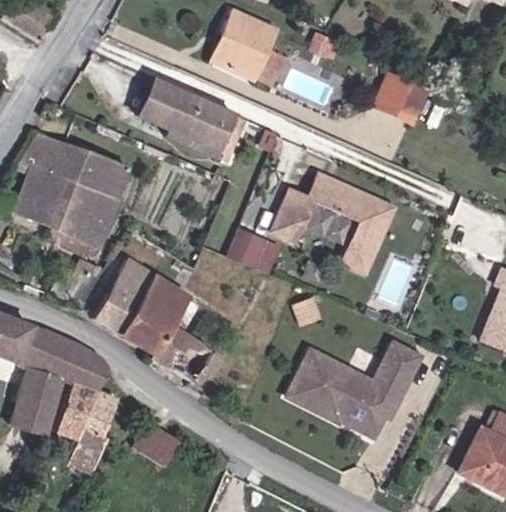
[(258,80),(258,79),(272,49),(280,29),(235,8),(224,33),(230,36),(219,63),(258,80)]
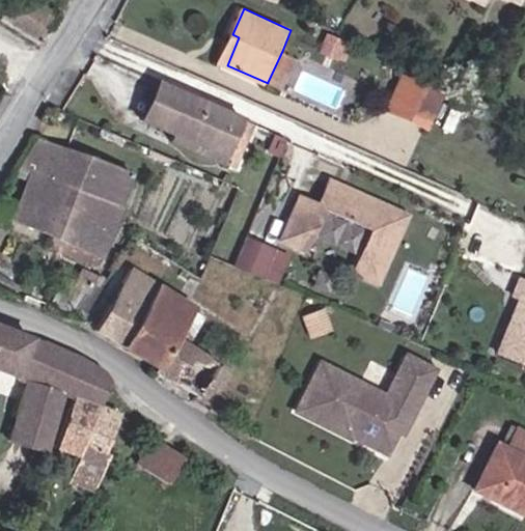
[(220,62),(227,65),(239,37),(232,34),(220,62)]
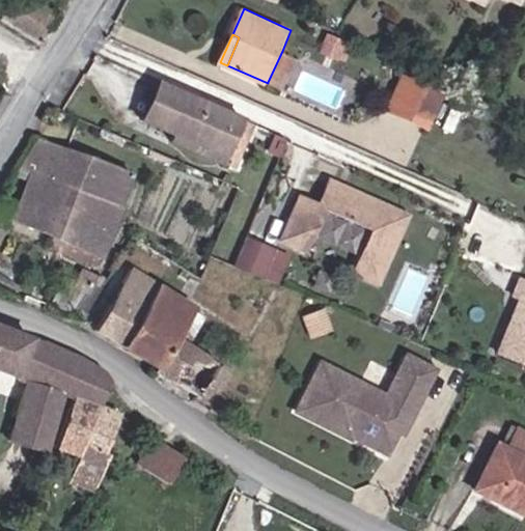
[(282,51),(268,82),(285,90),(299,59),(282,51)]
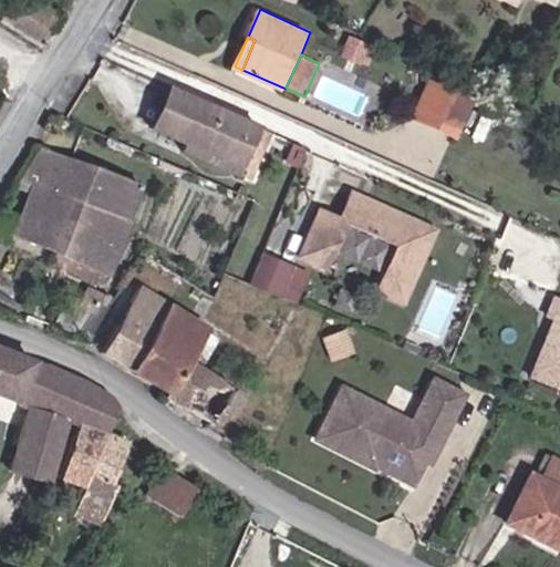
[(511,76),(499,70),(494,82),(505,89),(511,76)]
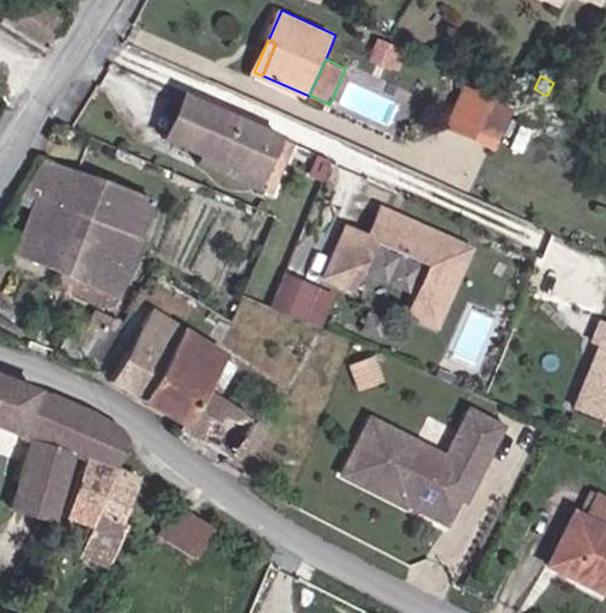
[(497,145),(513,109),(471,90),(454,126),(497,145)]
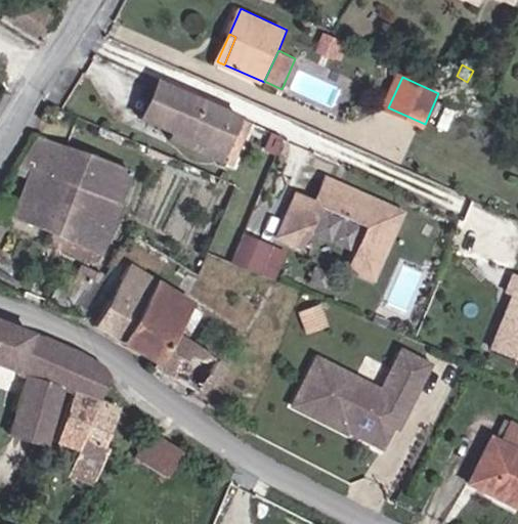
[(169,104),(176,90),(166,85),(160,100),(169,104)]
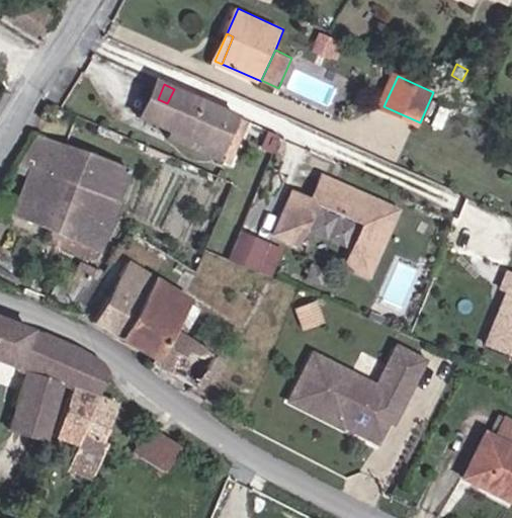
[(240,115),(175,87),(174,89),(167,103),(159,123),(175,131),(224,152),(240,115)]
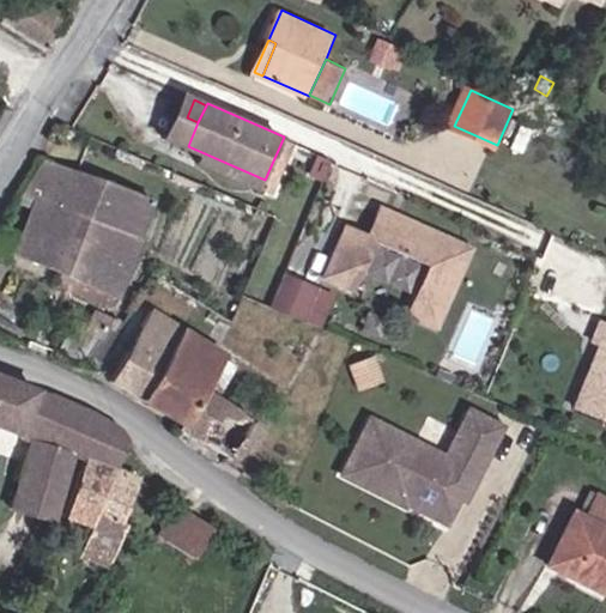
[(265,180),(207,155),(205,162),(276,192),(297,143),(284,137),(265,180)]
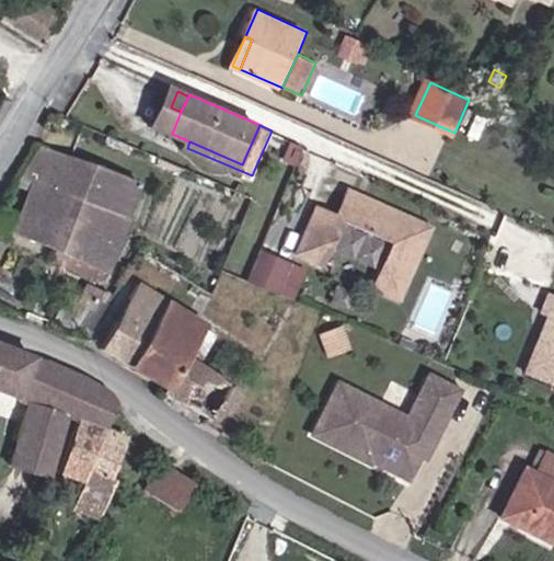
[(44,146),(33,163),(62,174),(58,186),(79,193),(72,210),(79,214),(66,249),(83,256),(83,258),(112,267),(131,217),(130,217),(143,182),(44,146)]
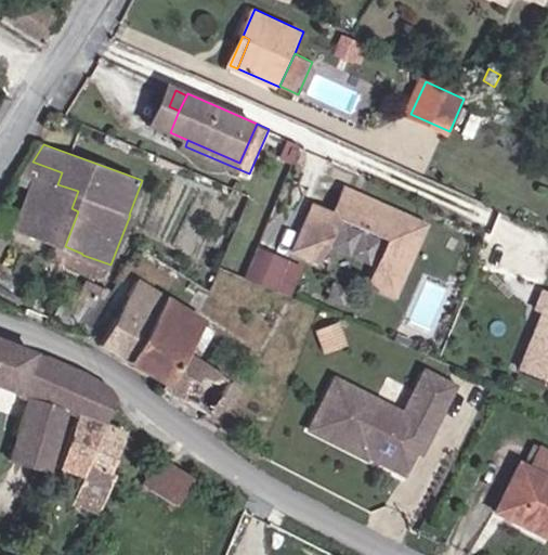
[(62,172),(33,162),(24,176),(38,181),(21,229),(65,246),(78,211),(72,208),(78,191),(57,184),(62,172)]
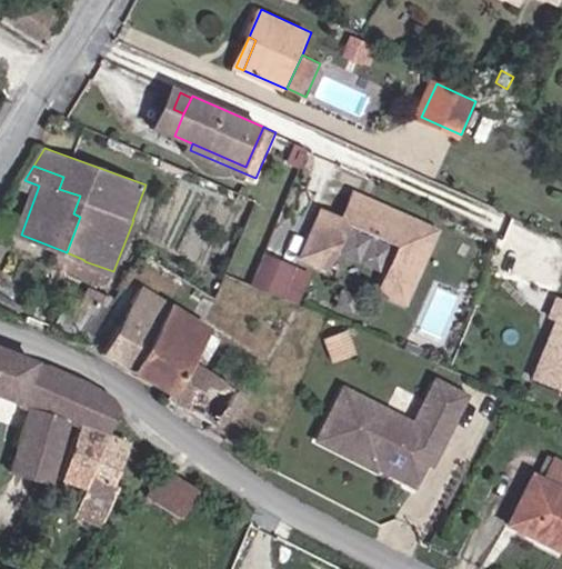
[(398,249),(378,293),(405,306),(437,233),(354,195),(342,225),(323,216),(303,260),(332,273),(353,228),(398,249)]
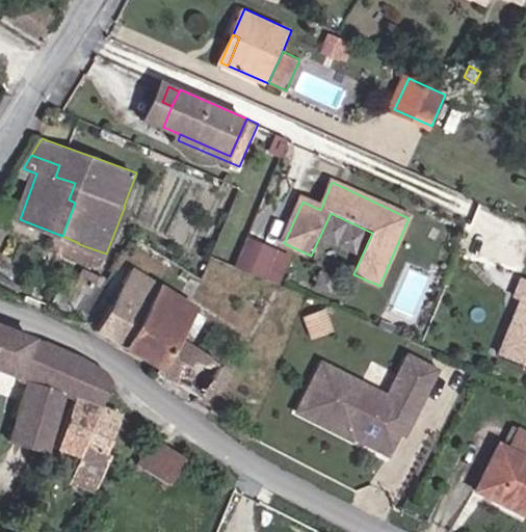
[(160,371),(202,398),(211,382),(225,390),(234,370),(193,344),(210,317),(200,310),(201,308),(137,267),(101,330),(161,368),(160,371)]
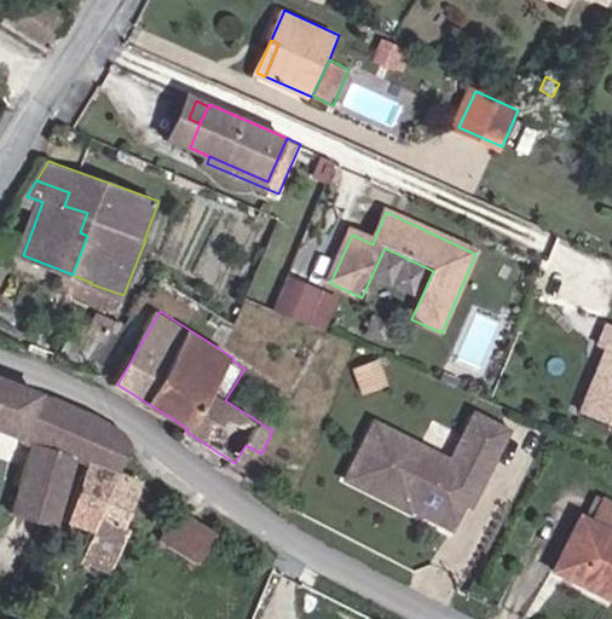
[(611,323),(605,320),(596,341),(605,345),(576,409),(611,424),(611,323)]
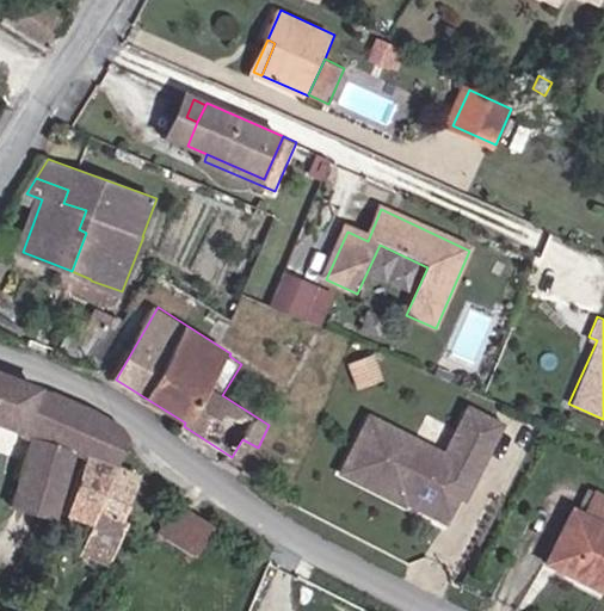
[(74,461),(90,413),(0,380),(0,426),(7,430),(36,442),(4,436),(0,449),(0,576),(32,587),(36,581),(74,461)]
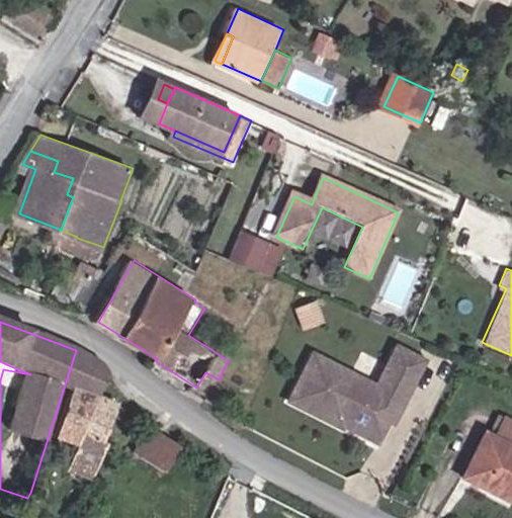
[(428,361),(381,337),(373,351),(422,374),(428,361)]
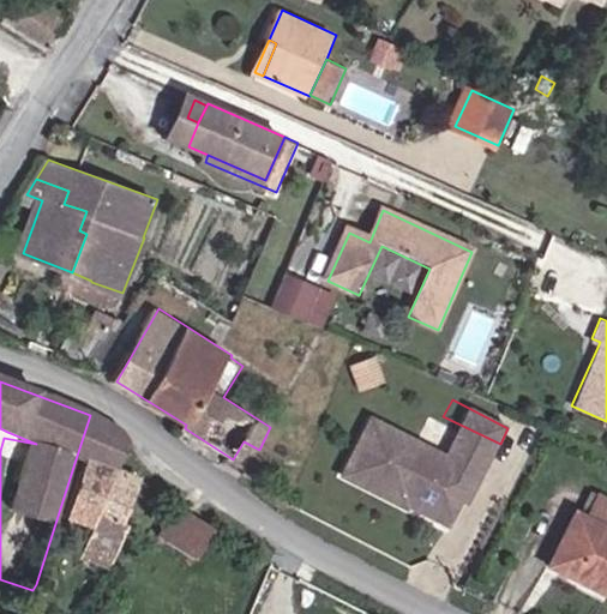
[(118,479),(128,451),(125,438),(114,428),(90,415),(74,463),(88,469),(61,536),(86,548),(66,597),(79,602),(100,554),(109,558),(139,488),(118,479)]
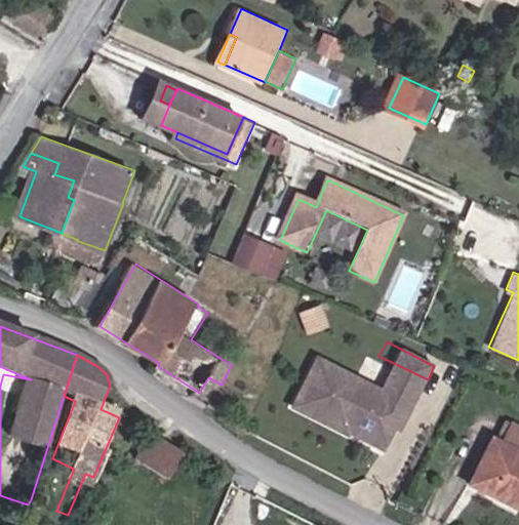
[(417,399),(428,379),(378,356),(366,381),(322,359),(300,406),(343,429),(347,420),(390,441),(412,396),(417,399)]
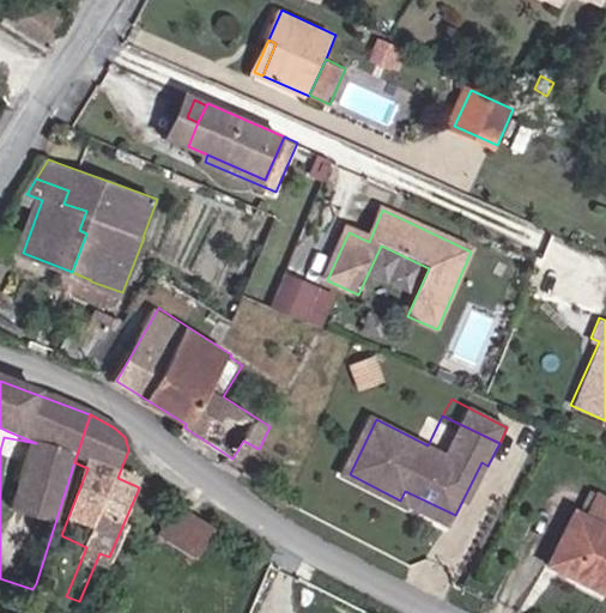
[(450,526),(455,515),(405,491),(400,501),(450,526)]
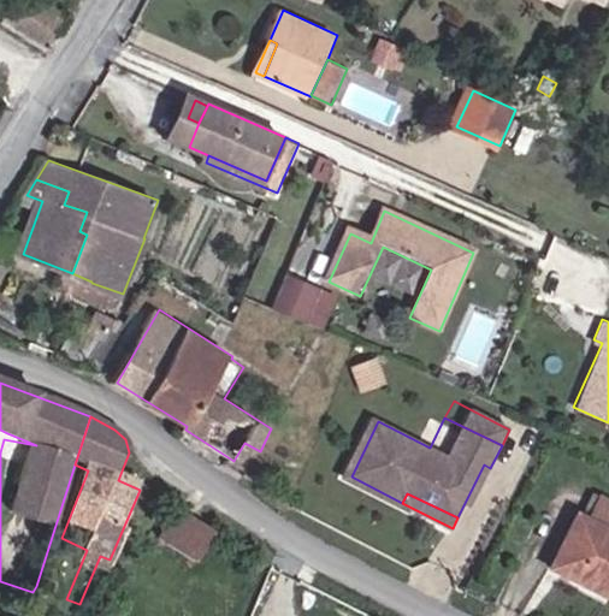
[(608,495),(605,493),(591,520),(581,515),(556,568),(578,579),(581,572),(608,585),(605,592),(608,593),(608,495)]
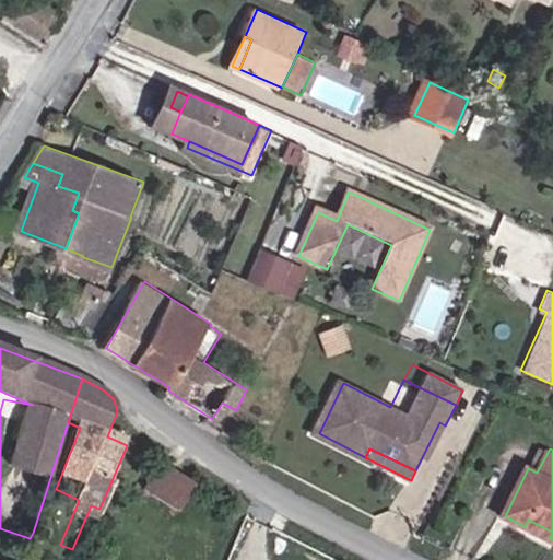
[(181,512),(199,483),(167,463),(150,491),(181,512)]
